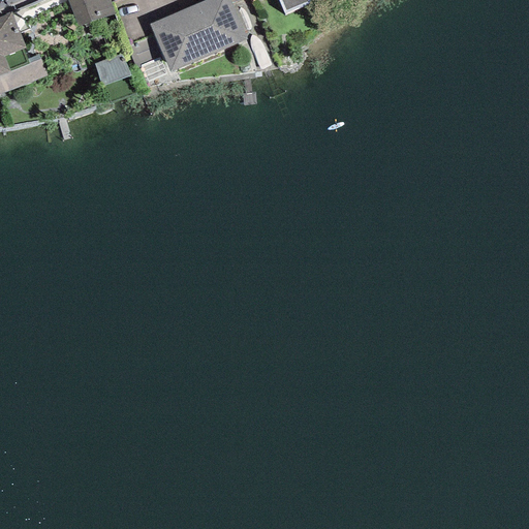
[(109,0),(66,0),(76,27),(115,13),(109,0)]
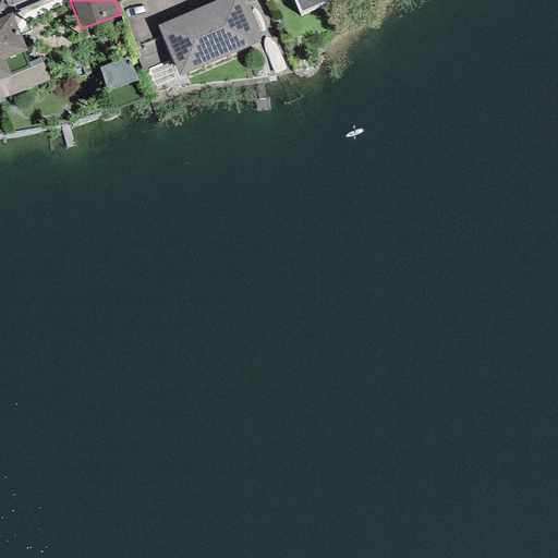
[(216,0),(157,25),(179,76),(259,41),(243,3),(241,0),(216,0)]
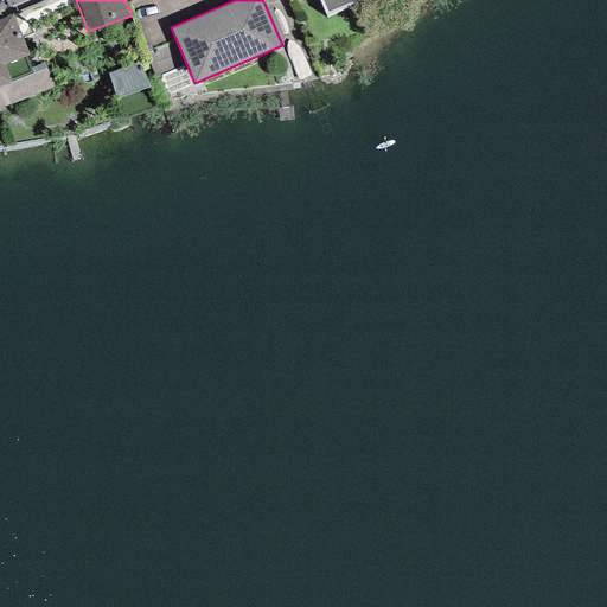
[(318,0),(326,17),(357,4),(355,0),(318,0)]
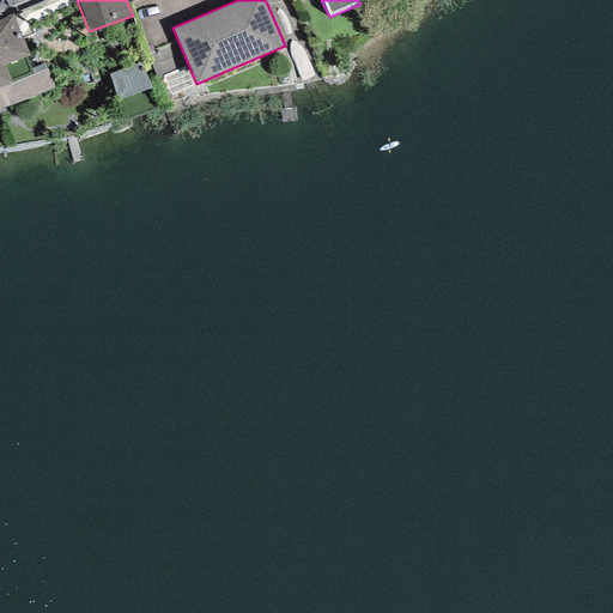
[(13,16),(0,20),(0,109),(54,89),(47,68),(11,83),(4,65),(29,55),(13,16)]
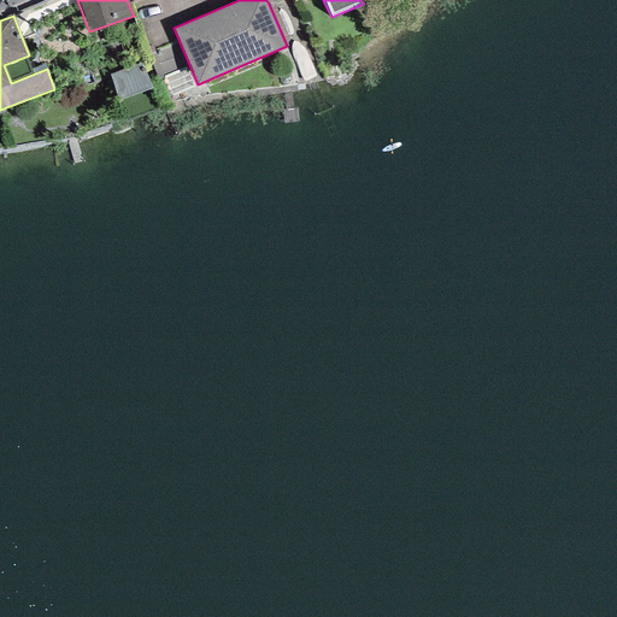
[(110,75),(119,101),(151,89),(141,64),(110,75)]
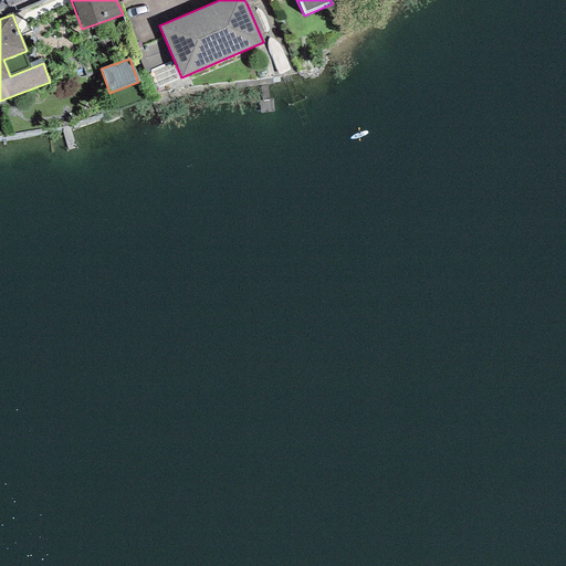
[(170,62),(150,70),(158,88),(178,80),(170,62)]
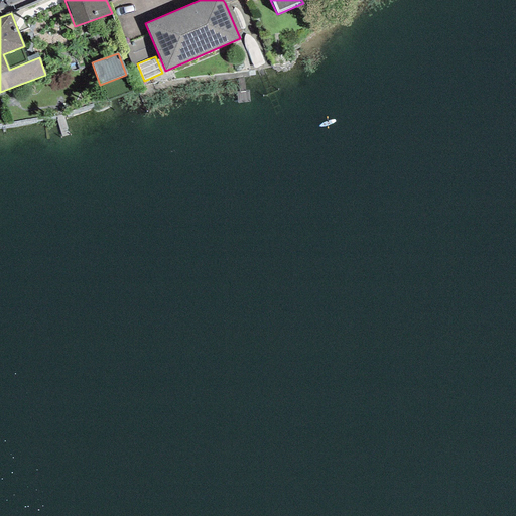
All buildings are outlined.
